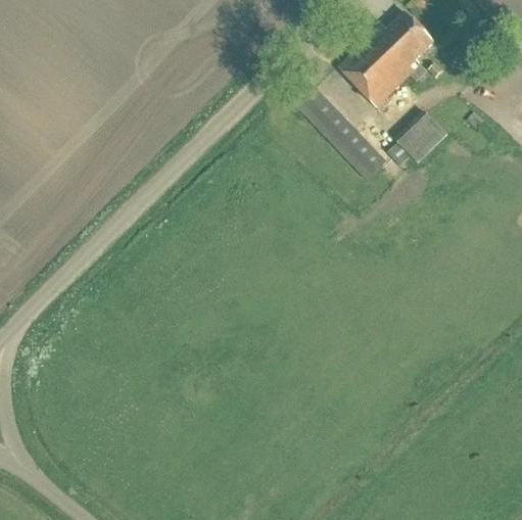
[(387,30),(382,25),(338,67),(377,107),(411,75),(416,80),(428,67),(418,57),(434,41),(406,11),(387,30)]
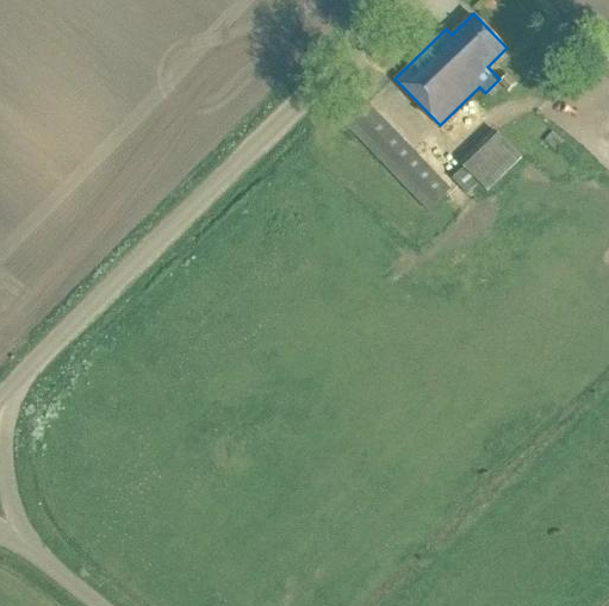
[(509,74),(501,82),(509,91),(519,82),(509,74)]
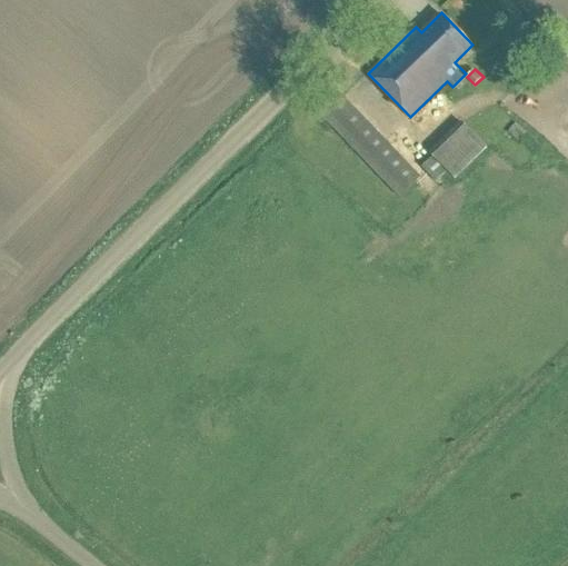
[(335,85),(315,103),(372,167),(399,197),(420,178),(345,96),(335,85)]
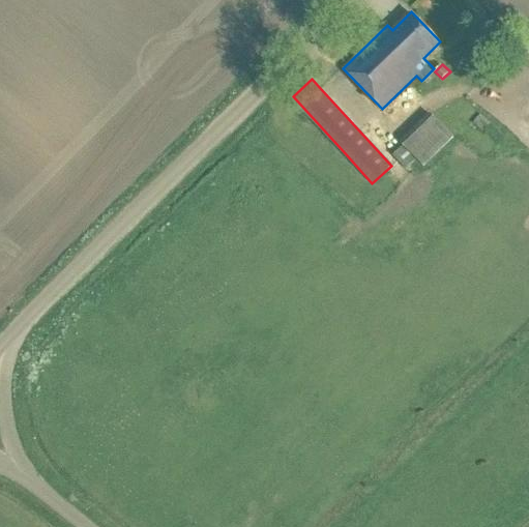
[(404,147),(403,148),(416,160),(423,168),(453,137),(430,114),(402,145),(404,147)]
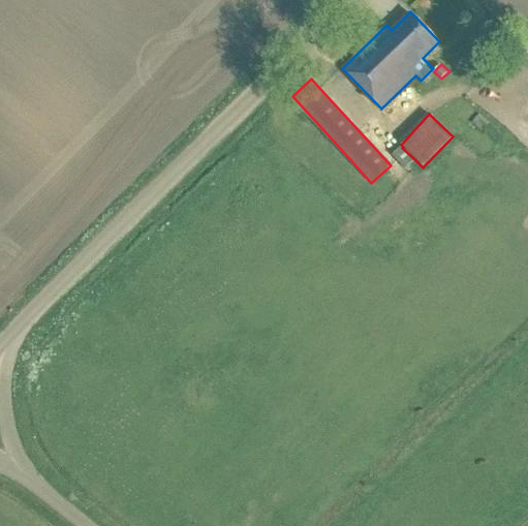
[(402,148),(395,155),(408,168),(415,160),(402,148)]
